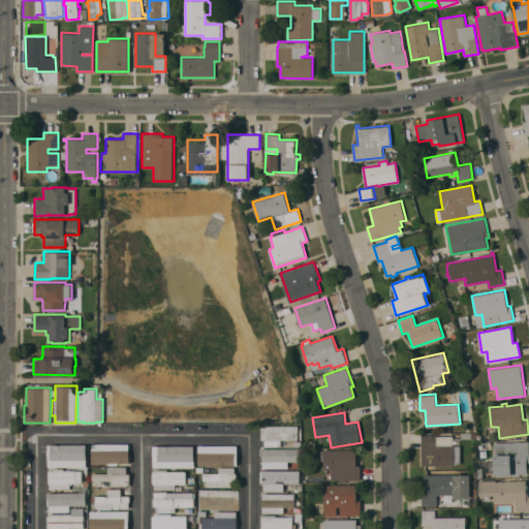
[(281,439),(281,446),(265,446),(265,439),(260,439),(260,432),(261,432),(262,425),(297,426),(297,432),(298,432),(298,439),(281,439)]
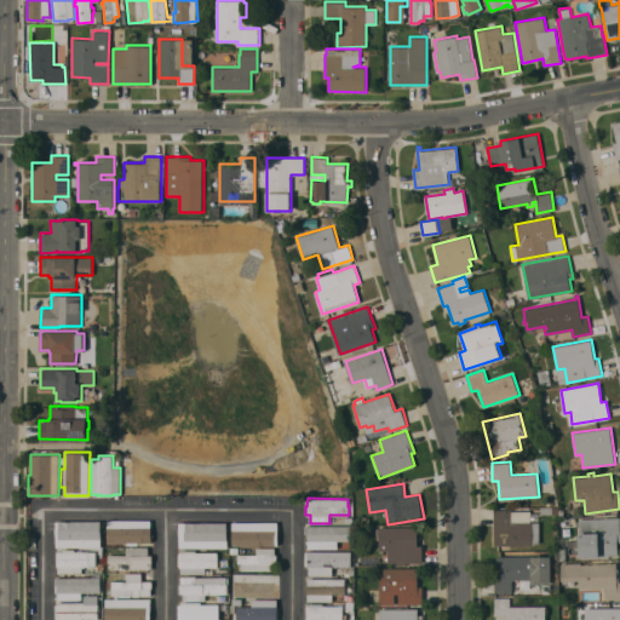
[(494,545),(494,509),(511,509),(511,510),(530,510),(530,522),(539,522),(539,543),(533,543),(533,545),(494,545)]
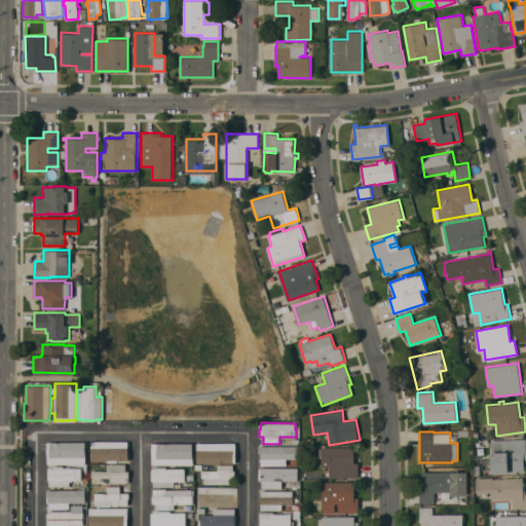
[(525,439),(525,459),(524,459),(524,471),(517,471),(517,473),(492,473),(491,440),(525,439)]
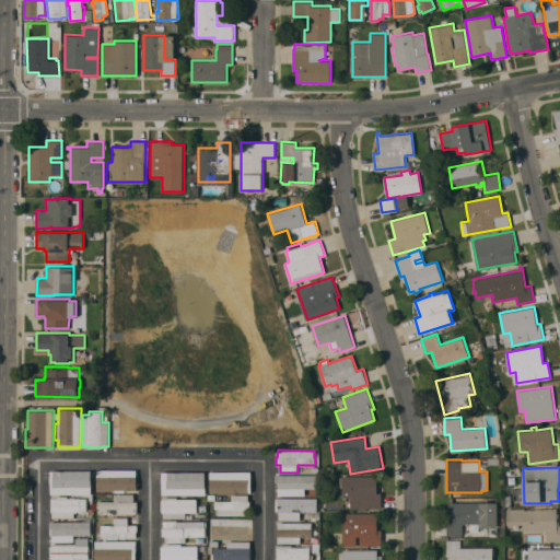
[(91,493),(50,493),(50,469),(91,470),(91,493)]
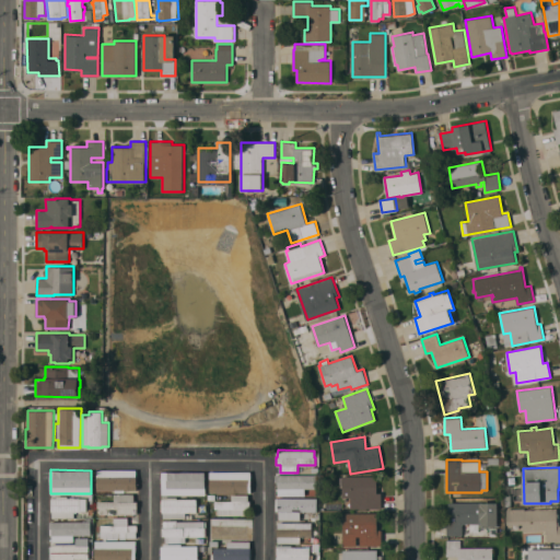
[(137,469),(137,490),(125,490),(125,492),(115,492),(115,490),(96,490),(96,469),(137,469)]
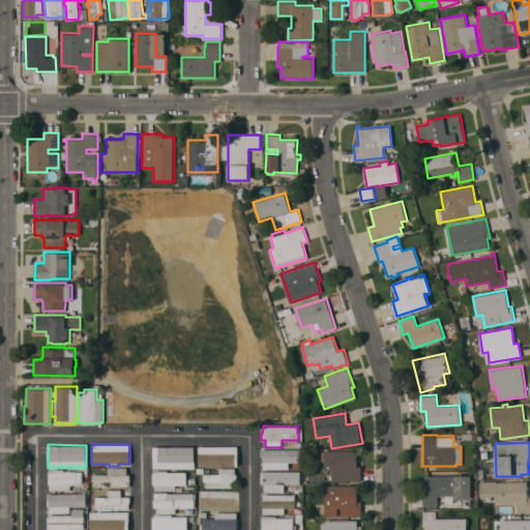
[(153,468),(153,446),(195,446),(195,468),(153,468)]
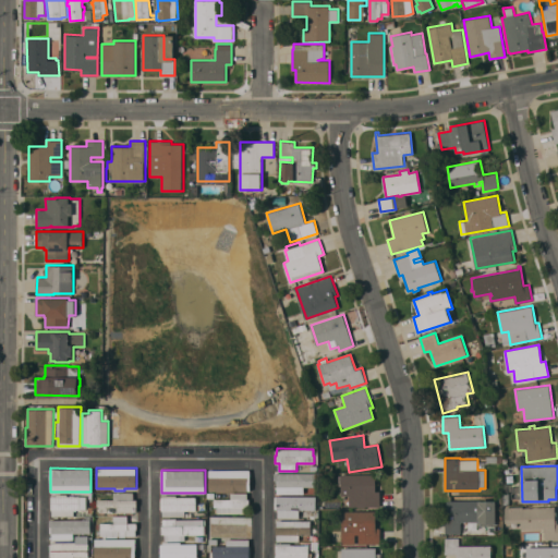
[(209,490),(209,470),(251,470),(251,490),(209,490)]
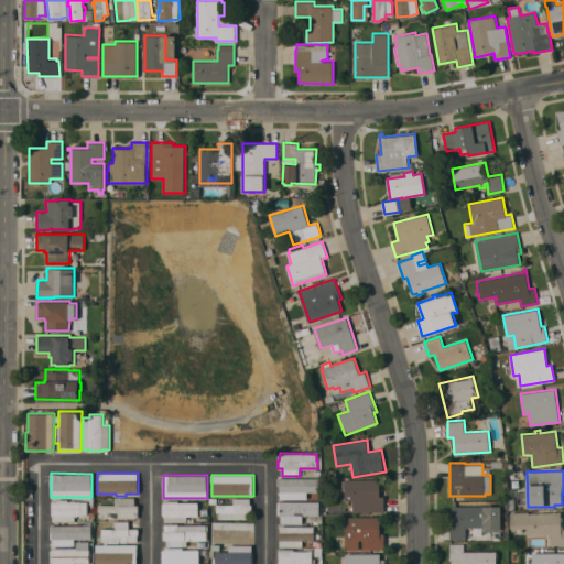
[(320,477),(320,491),(307,491),(307,499),(280,499),(280,485),(278,485),(278,478),(320,477)]
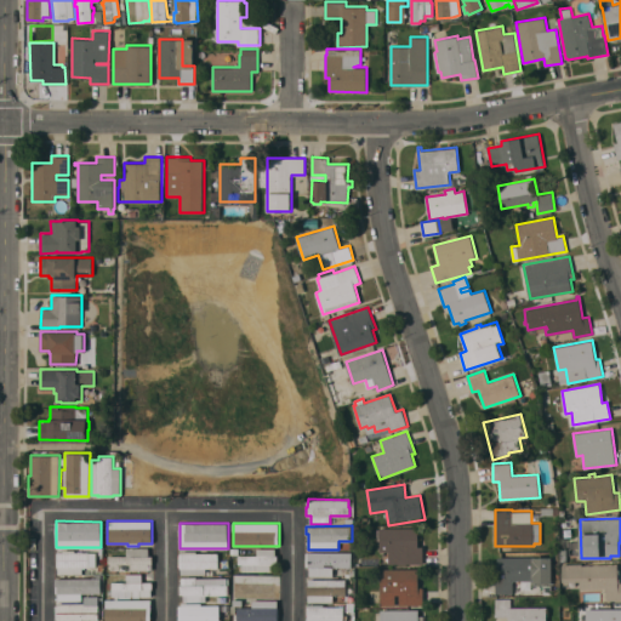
[(417,528),(417,546),(423,546),(423,564),(388,564),(388,551),(380,551),(380,540),(376,540),(376,528),(417,528)]
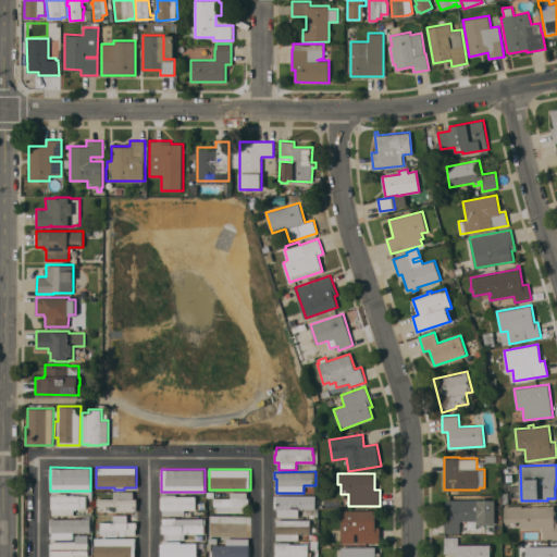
[(113,498),(113,491),(133,491),(133,498),(137,498),(137,505),(134,505),(134,511),(131,511),(131,512),(126,512),(126,511),(123,511),(123,512),(119,512),(119,511),(118,511),(118,512),(107,512),(107,511),(104,511),(104,512),(100,512),(100,511),(99,511),(99,505),(97,505),(97,498),(113,498)]
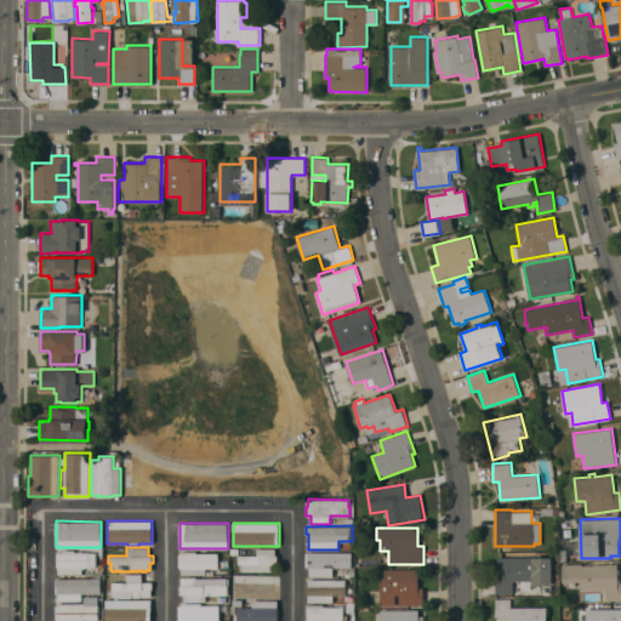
[(241,571),(241,564),(239,564),(239,556),(257,556),(257,548),(275,548),(275,556),(279,556),(279,564),(278,564),(275,564),(275,571),(241,571)]
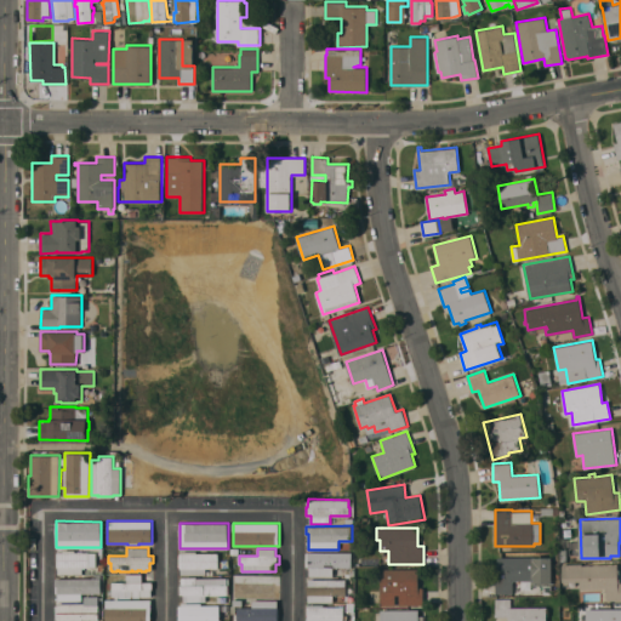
[(58,575),(58,567),(57,567),(57,565),(56,565),(56,553),(57,553),(57,552),(62,552),(62,550),(75,550),(75,552),(78,552),(78,551),(83,551),(83,552),(96,552),(96,567),(90,567),(90,568),(87,568),(87,567),(85,567),(85,568),(81,568),(81,574),(58,575)]
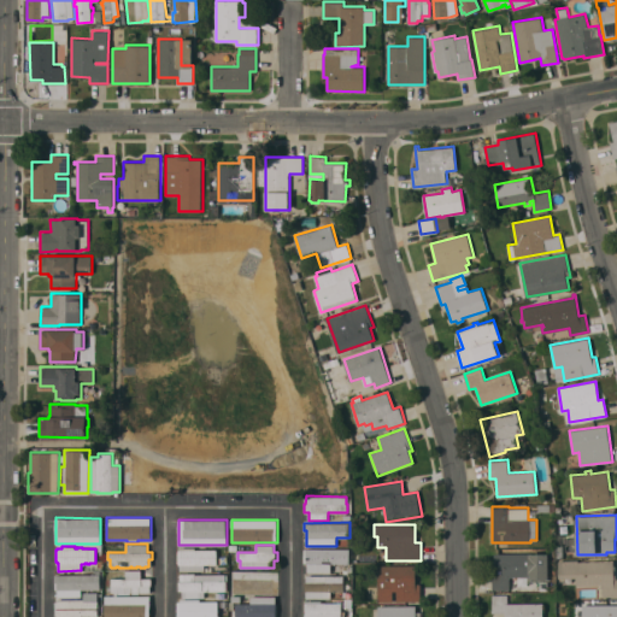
[(205,564),(205,570),(180,570),(180,564),(178,564),(178,563),(177,563),(177,551),(178,551),(178,550),(180,550),(180,547),(195,547),(195,548),(217,550),(217,564),(205,564)]
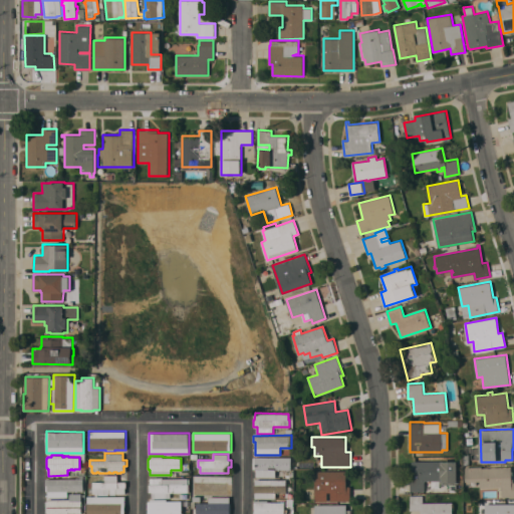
[(291,457),(291,469),(276,469),(275,477),(256,477),(256,469),(255,469),(253,469),(253,457),(255,457),(291,457)]
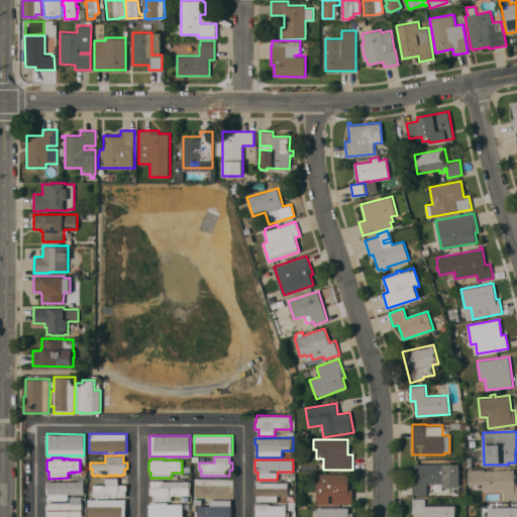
[(412,494),(412,476),(415,476),(415,463),(443,463),(459,463),(460,485),(443,485),(443,484),(427,484),(427,494),(412,494)]
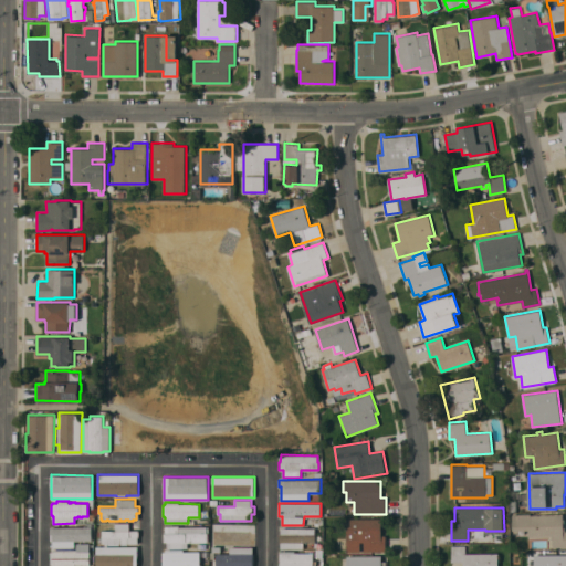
[(565,546),(553,547),(552,535),(528,536),(528,530),(513,531),(512,514),(531,513),(531,515),(563,513),(563,519),(564,519),(564,522),(563,522),(563,526),(565,526),(565,531),(565,546)]
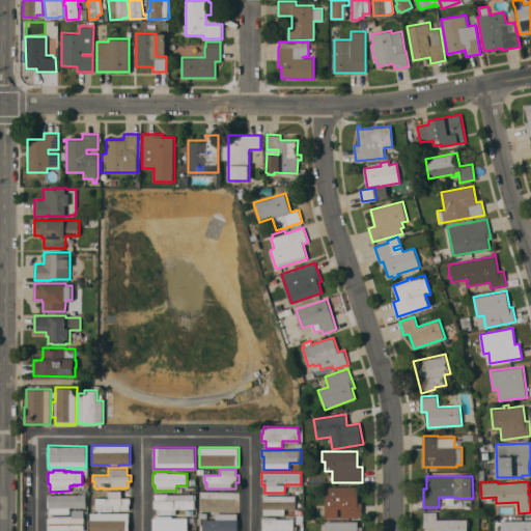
[(325,486),(358,486),(358,502),(362,502),(362,516),(340,516),(340,508),(338,508),(338,518),(325,518),(325,486)]
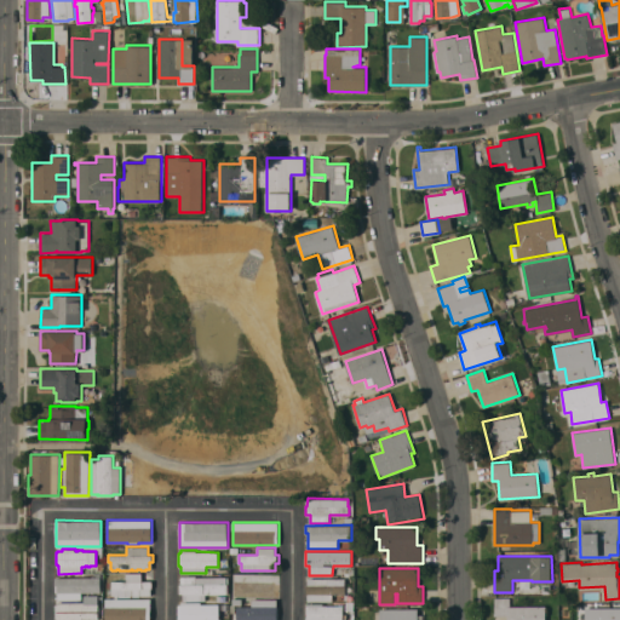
[(81,592),(81,600),(57,600),(57,591),(57,587),(58,587),(58,585),(56,585),(56,578),(93,578),(93,572),(101,572),(101,592),(81,592)]
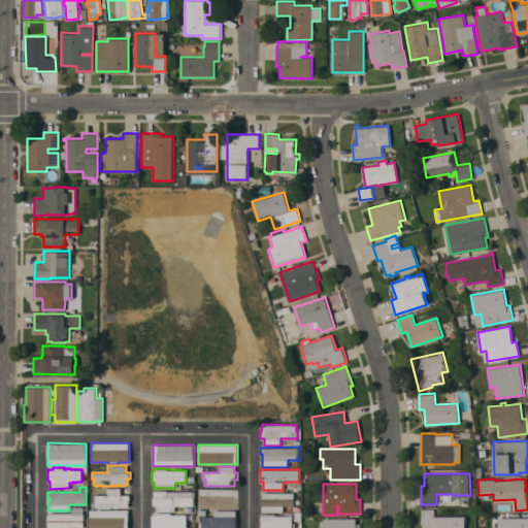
[(120,506),(119,506),(119,507),(113,507),(112,506),(111,506),(111,507),(100,508),(100,509),(97,509),(97,506),(95,506),(95,505),(92,505),(92,501),(95,501),(95,500),(92,500),(92,495),(95,495),(107,494),(107,488),(121,487),(121,494),(129,494),(129,501),(127,501),(127,506),(120,506)]
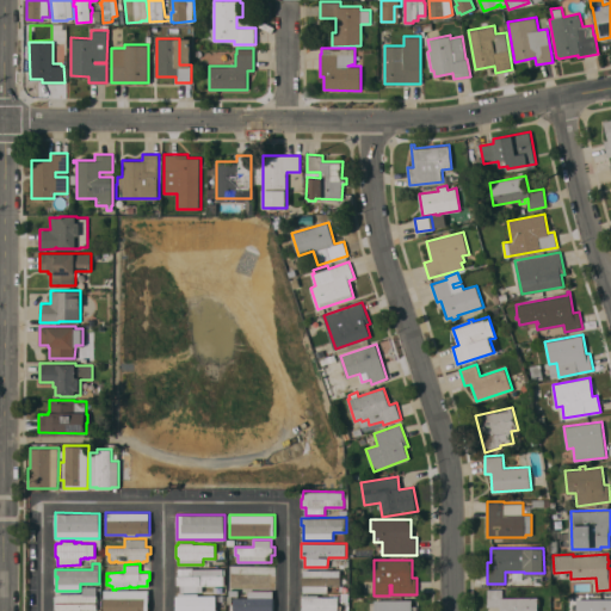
[(229,587),(230,565),(275,566),(275,587),(229,587)]
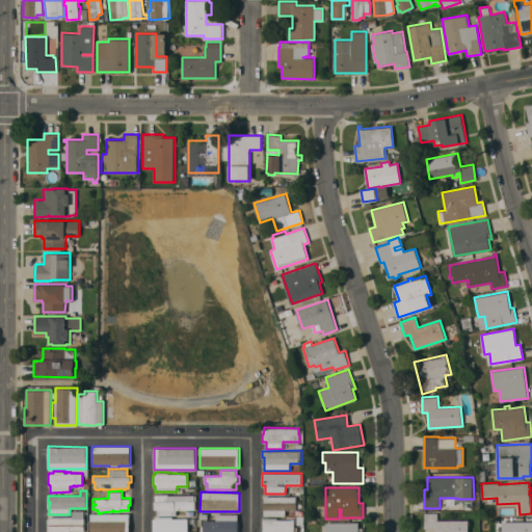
[(196,495),(196,500),(194,500),(194,501),(195,501),(195,508),(194,509),(177,509),(177,514),(157,514),(157,509),(154,509),(154,501),(155,501),(155,495),(158,495),(158,494),(168,494),(168,495),(196,495)]
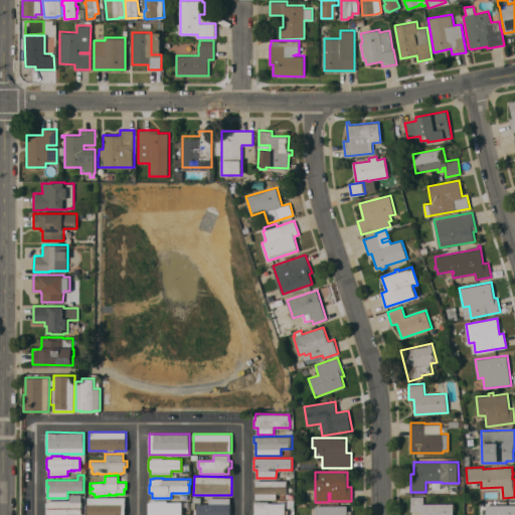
[(287,480),(287,486),(288,486),(288,493),(276,493),(276,499),(255,499),(255,493),(254,493),(254,486),(255,486),(255,480),(287,480)]
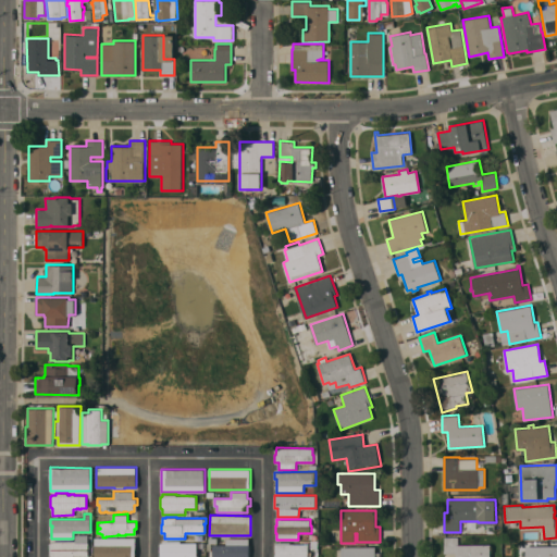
[(75,556),(51,556),(51,542),(52,542),(52,541),(75,540),(75,534),(88,534),(88,542),(88,545),(89,545),(89,549),(88,549),(88,556),(75,556)]
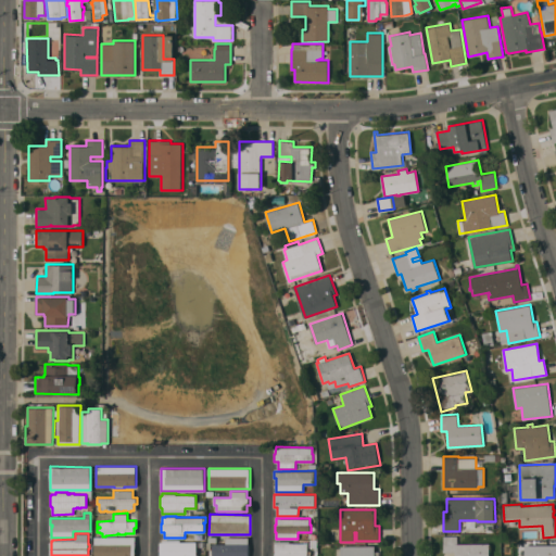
[(490,543),(490,555),(455,555),(455,552),(443,552),(443,535),(457,535),(457,543),(490,543)]
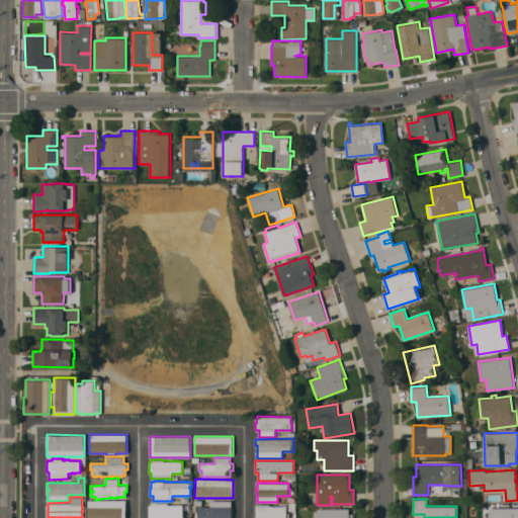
[(87,517),(88,500),(126,500),(126,517),(87,517)]
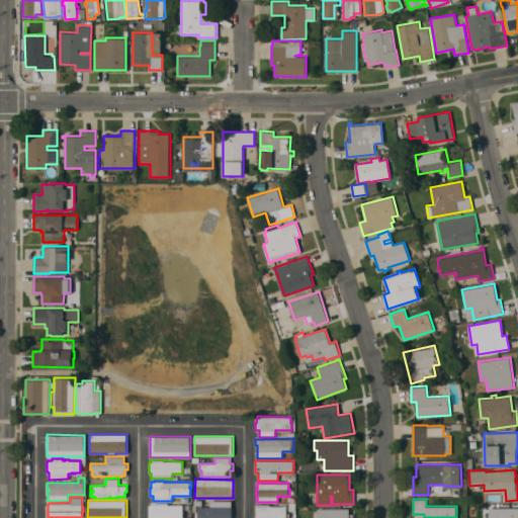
[(195,517),(195,512),(198,512),(198,511),(197,511),(197,508),(198,508),(198,507),(210,507),(210,500),(232,501),(232,507),(232,517),(195,517)]
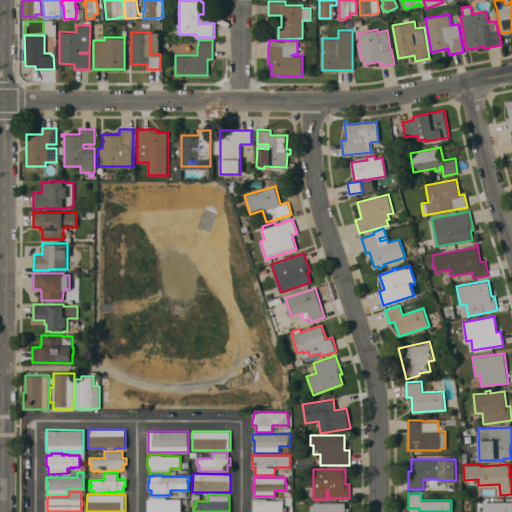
[(149,511),(148,511),(147,511),(147,499),(149,499),(149,497),(165,497),(165,499),(181,498),(181,511),(173,511),(149,511)]
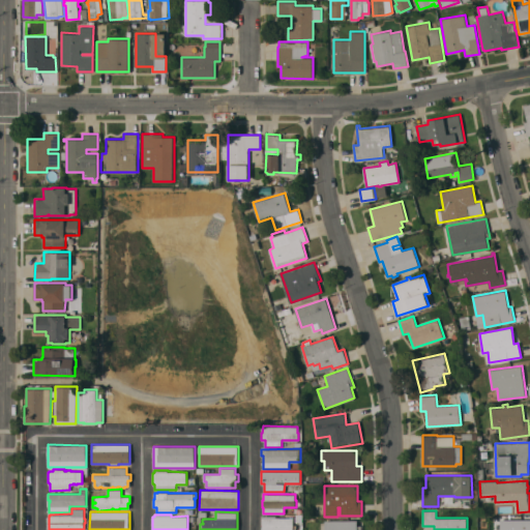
[(500,529),(500,519),(509,519),(509,514),(516,514),(517,520),(529,519),(529,529),(500,529)]
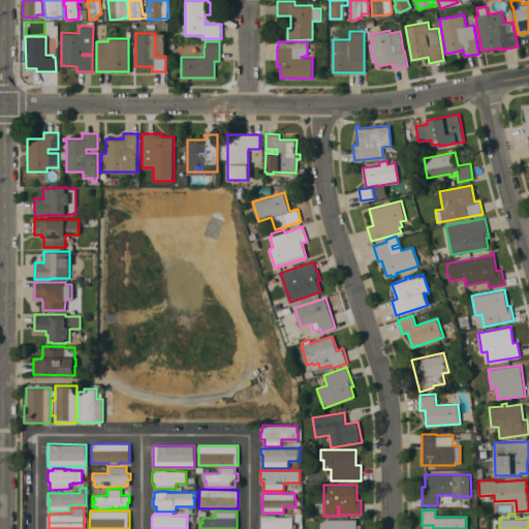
[(261,528),(260,528),(260,517),(261,517),(262,517),(262,515),(276,515),(276,517),(292,517),(292,528),(261,528)]
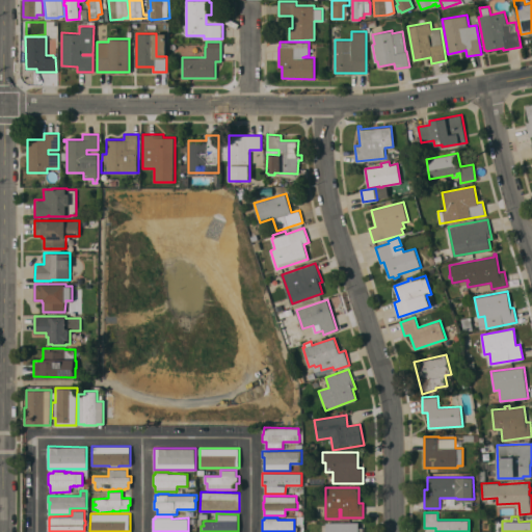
[(358,523),(358,531),(326,531),(326,523),(358,523)]
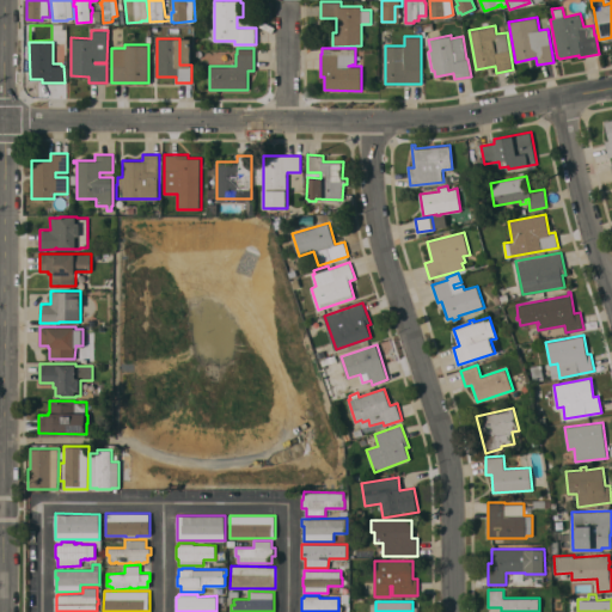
All buildings are outlined.
